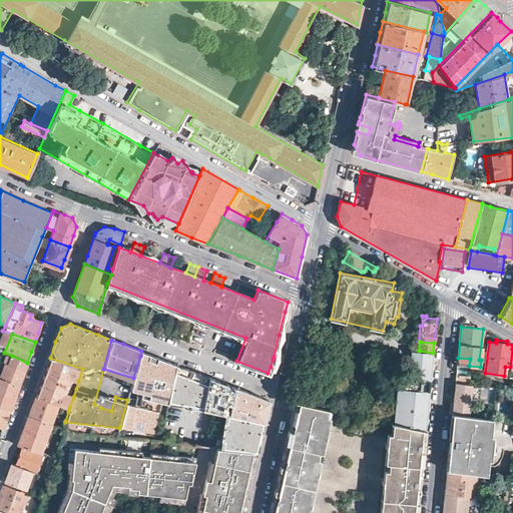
[(156,362),(156,357),(153,356),(141,351),(140,356),(156,362)]
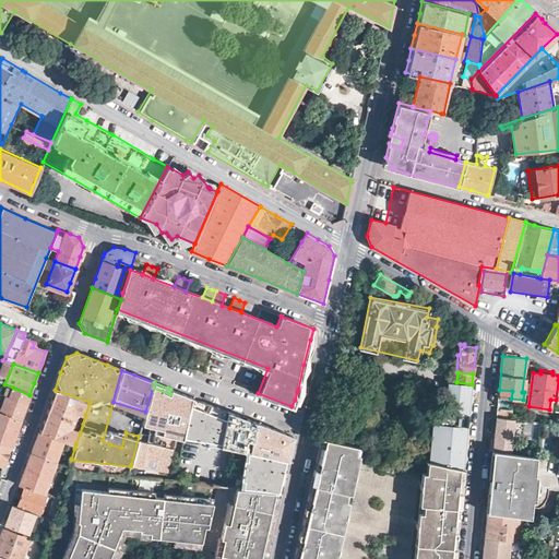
[(433,428),(430,462),(464,468),(467,429),(461,429),(462,420),(468,420),(472,390),(450,387),(444,429),(433,428)]
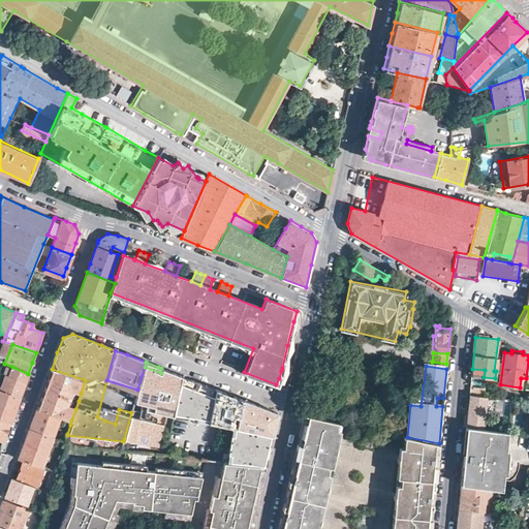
[(0,389),(0,390),(19,398),(24,385),(28,374),(12,367),(8,377),(6,375),(0,389)]
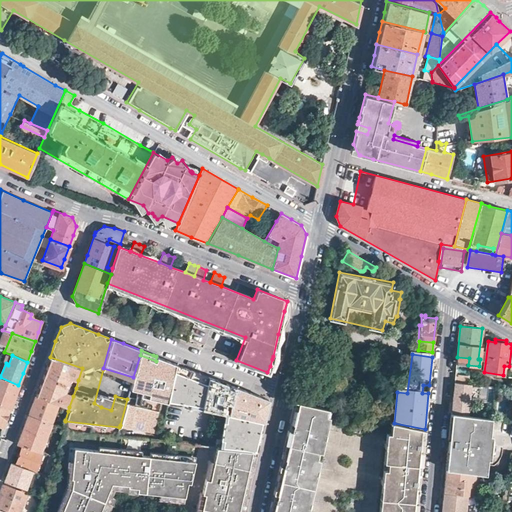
[(127,399),(120,425),(153,431),(160,400),(167,402),(168,399),(176,364),(156,356),(156,361),(140,355),(133,377),(130,388),(138,391),(135,399),(128,396),(127,399)]
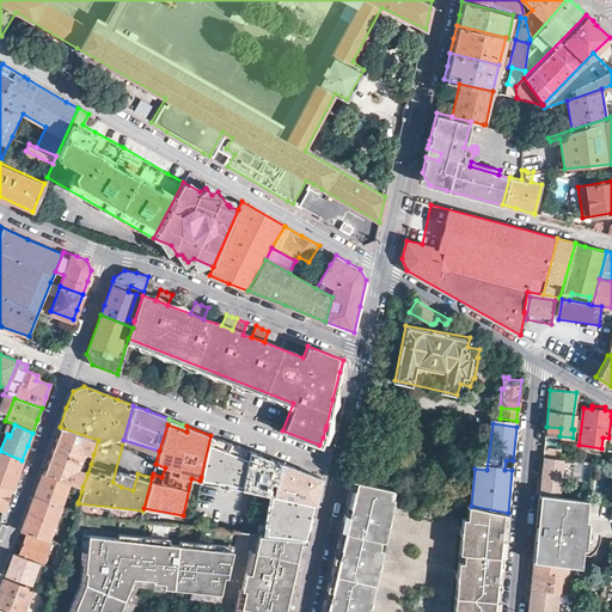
[(98,440),(60,427),(55,436),(51,450),(80,460),(84,451),(93,454),(98,440)]
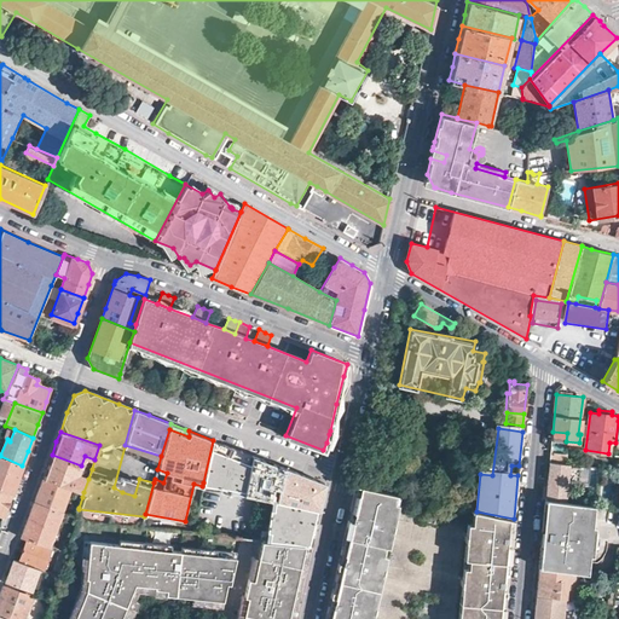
[(243,491),(252,455),(236,449),(213,440),(203,482),(243,491)]
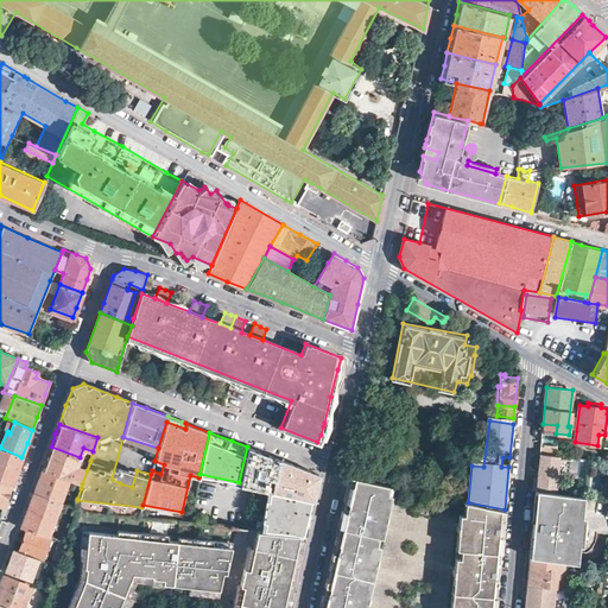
[(553,445),(540,444),(539,454),(552,455),(553,445)]
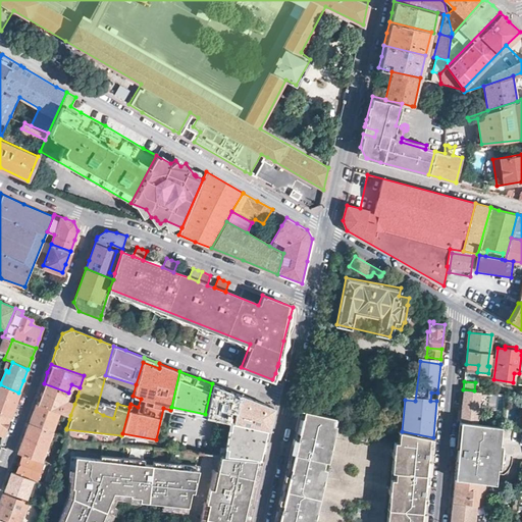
[(37,403),(70,415),(74,404),(66,401),(68,393),(44,383),(40,394),(37,403)]
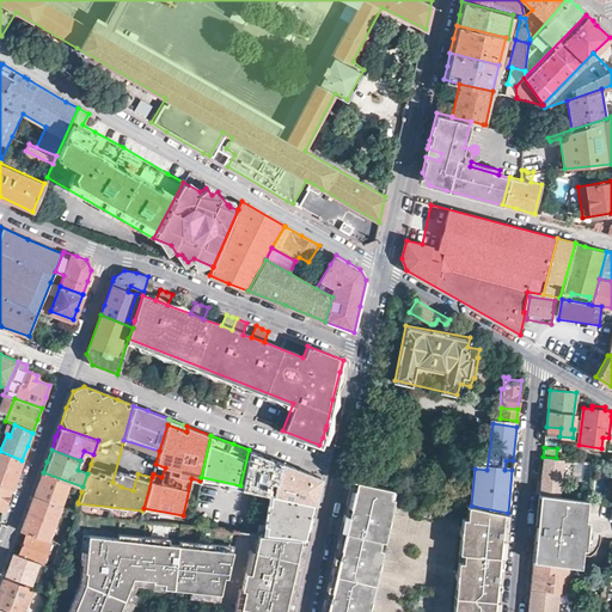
[(275,495),(280,461),(268,457),(249,450),(240,485),(240,488),(268,494),(275,495)]
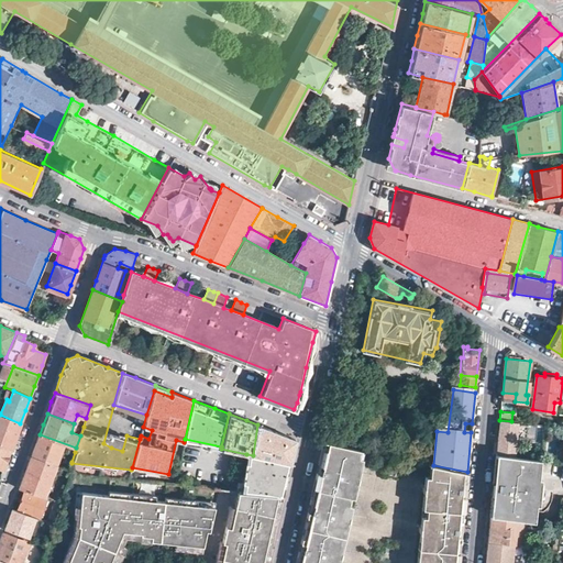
[(0,443),(11,448),(15,437),(20,423),(0,415),(0,443)]
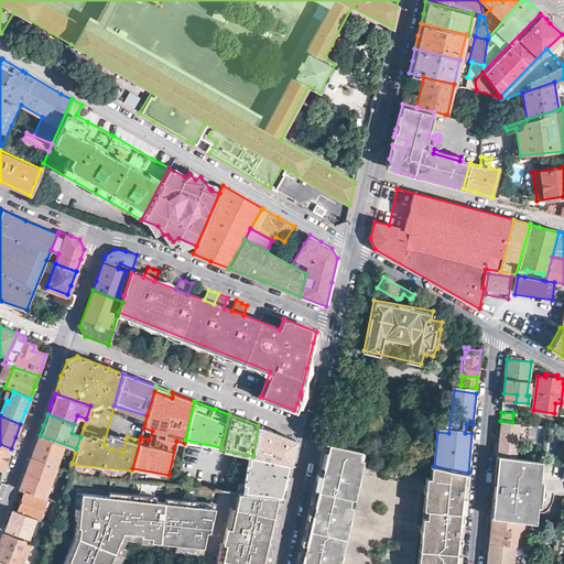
[(293,452),(295,440),(258,425),(253,456),(291,465),(293,452)]
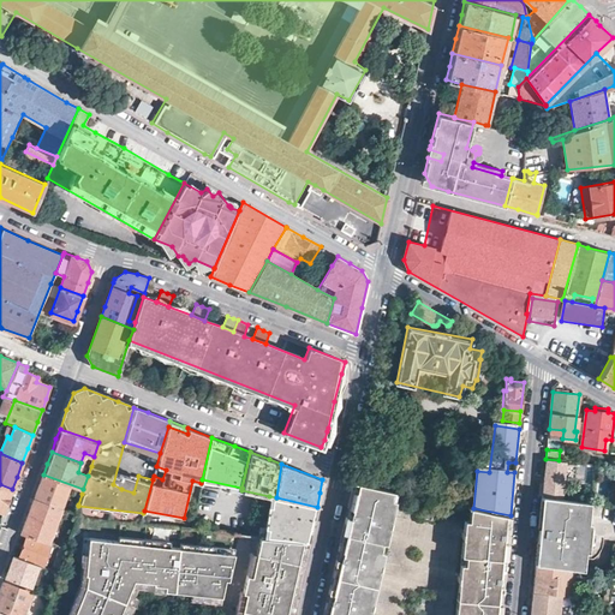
[(545,495),(569,495),(571,464),(545,464),(545,495)]
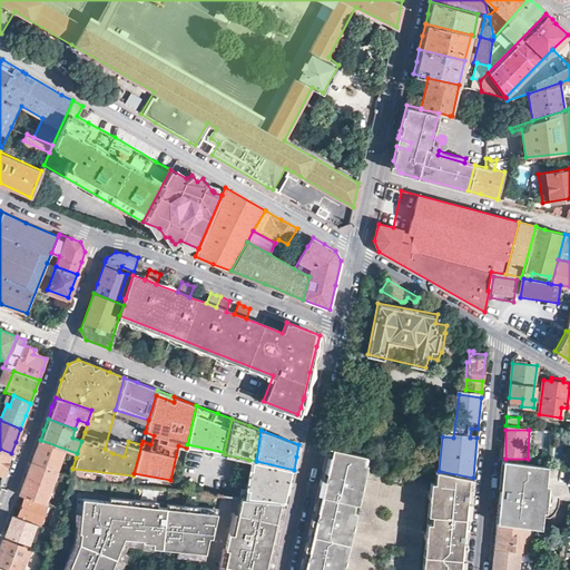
[(62,453),(76,458),(77,453),(40,440),(37,448),(36,450),(32,461),(56,470),(62,453)]
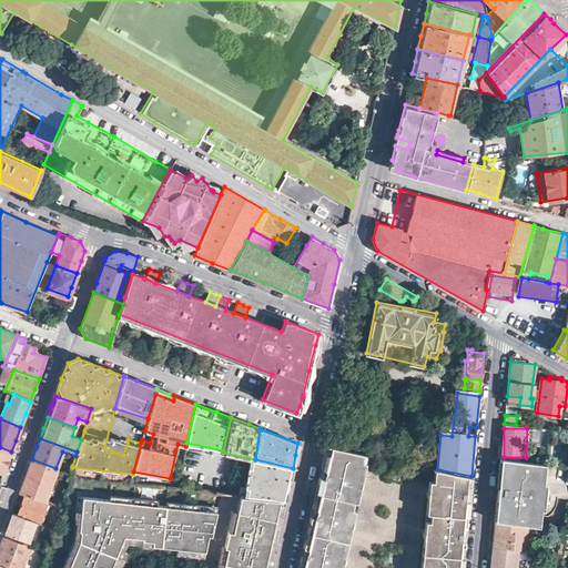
[(341,567),(366,454),(326,446),(308,524),(298,567),(341,567)]
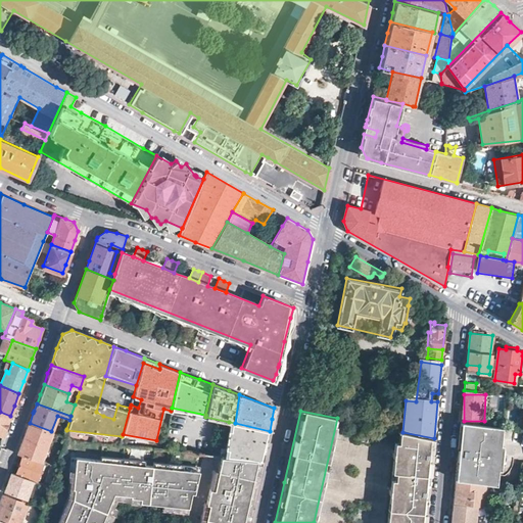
[(0,435),(3,437),(6,427),(10,416),(0,412),(0,435)]
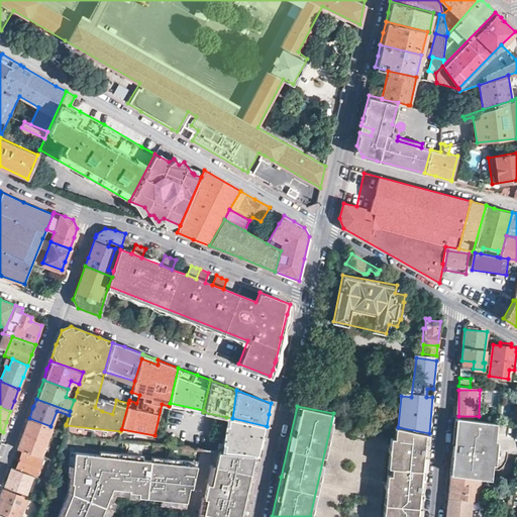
[(264,441),(267,426),(232,418),(226,417),(221,450),(245,453),(254,454),(260,455),(261,455),(264,441)]
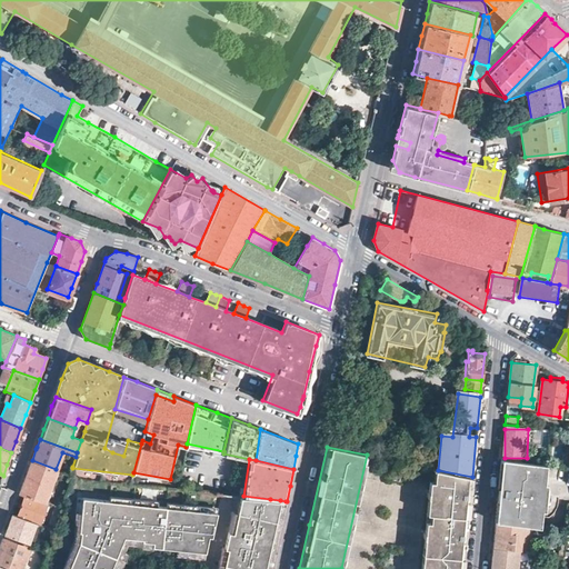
[(546,465),(518,461),(501,459),(499,480),(499,489),(496,521),(515,523),(545,527),(547,510),(551,511),(552,500),(553,488),(555,485),(542,483),(546,465)]
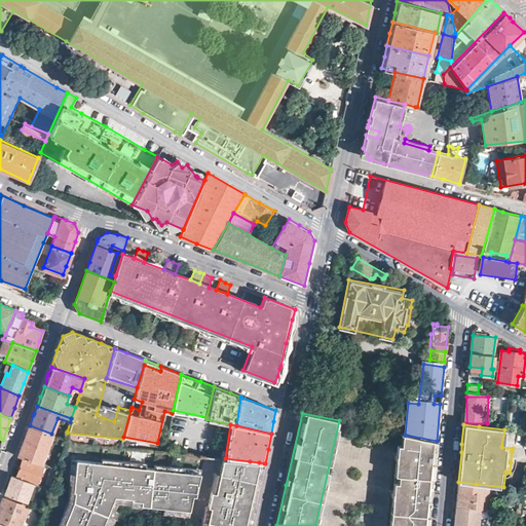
[(40,463),(51,434),(30,425),(25,439),(19,456),(23,458),(40,463)]
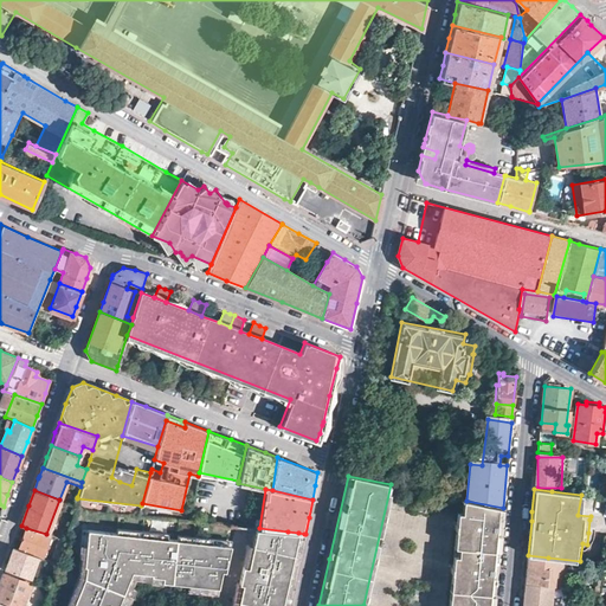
[(68,503),(75,505),(77,498),(77,497),(71,495),(68,503)]
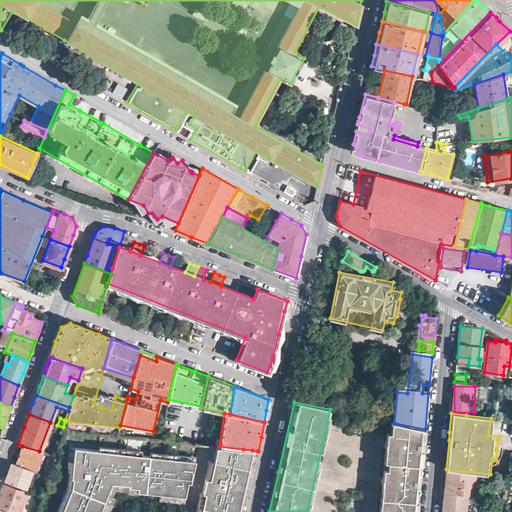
[(425,429),(394,423),(389,422),(380,511),(416,511),(419,490),(423,446),(425,429)]
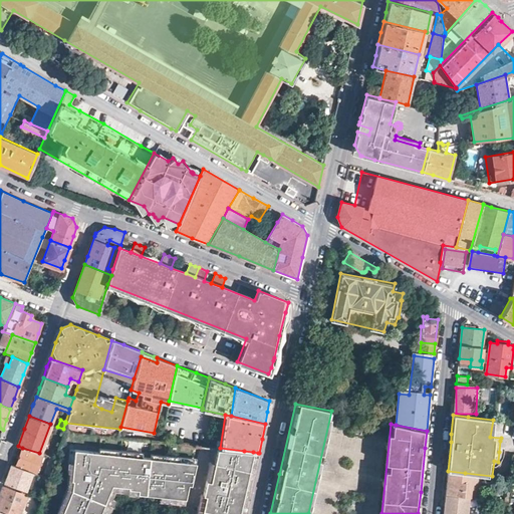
[(53,431),(62,434),(62,432),(63,429),(57,427),(54,426),(53,431)]
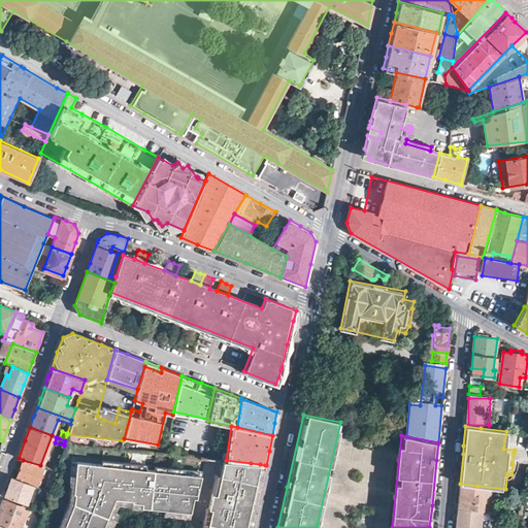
[(226,460),(223,459),(219,474),(215,493),(210,492),(207,508),(209,508),(206,523),(205,527),(241,527),(242,523),(246,524),(256,483),(246,481),(251,463),(226,460)]
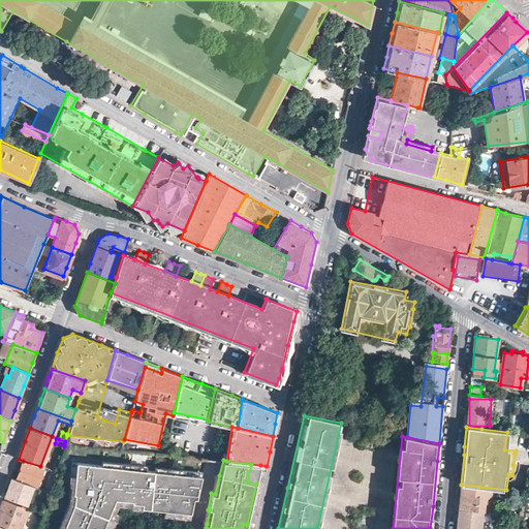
[(40,466),(23,461),(16,480),(33,486),(36,487),(43,467),(40,466)]
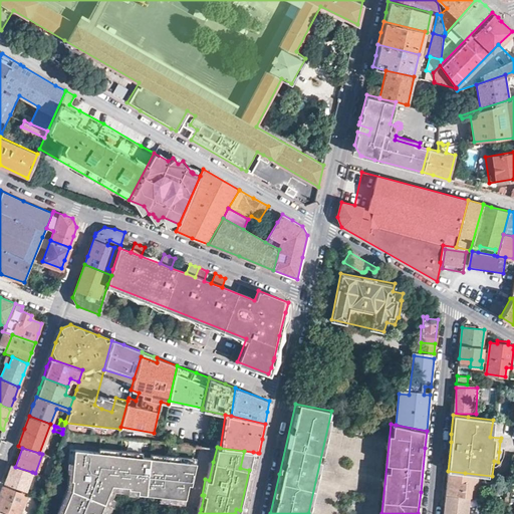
[(97,513),(103,502),(106,496),(111,484),(127,486),(127,487),(137,489),(145,489),(144,493),(159,495),(174,496),(184,497),(187,483),(190,484),(195,462),(178,460),(164,459),(149,457),(141,456),(119,454),(97,452),(73,449),(71,472),(70,479),(71,480),(70,490),(60,513),(97,513)]
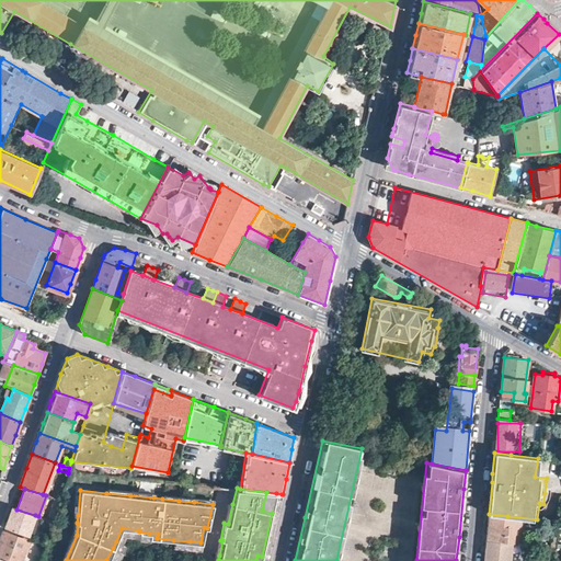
[(276,493),(266,492),(262,511),(272,513),(276,493)]
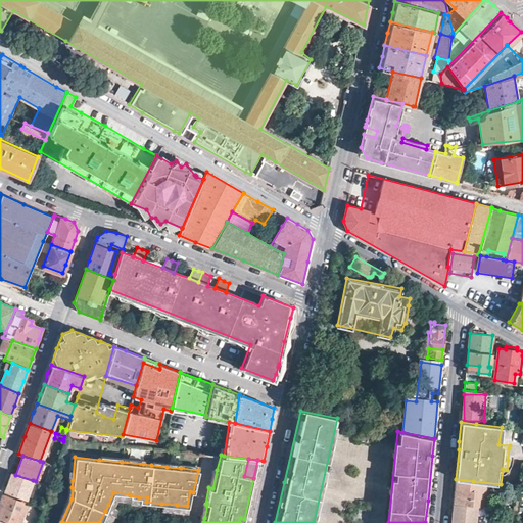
[(263,461),(257,460),(253,478),(244,519),(243,522),(248,522),(259,472),(263,461)]
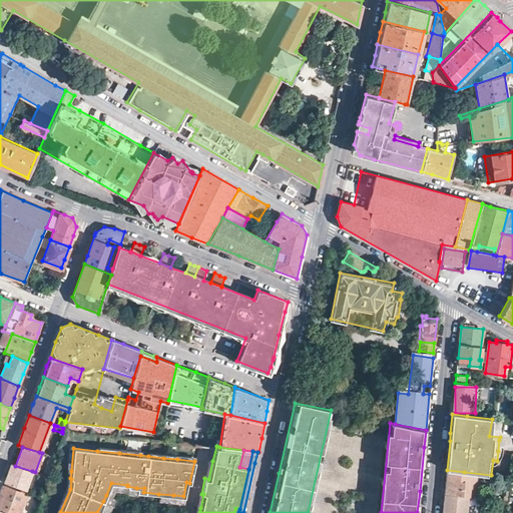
[(48,476),(54,457),(49,456),(43,475),(48,476)]
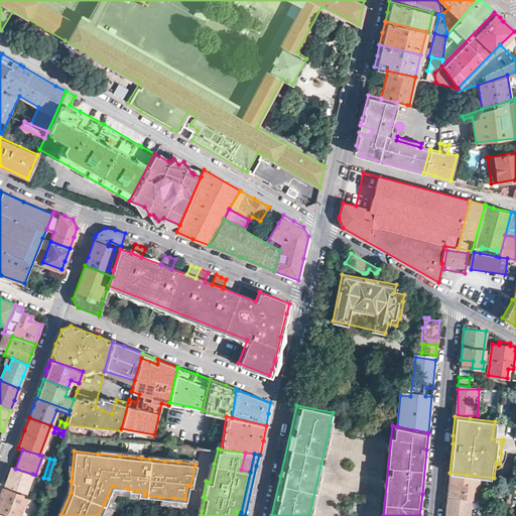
[(210,482),(214,464),(210,463),(206,481),(210,482)]
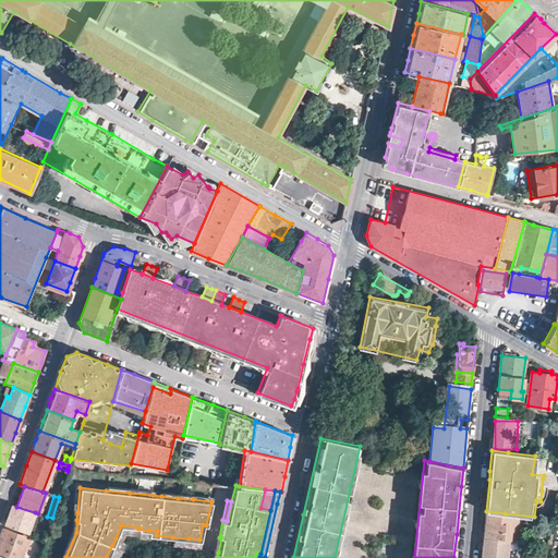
[(4,525),(28,533),(35,512),(16,507),(12,505),(8,514),(4,525)]
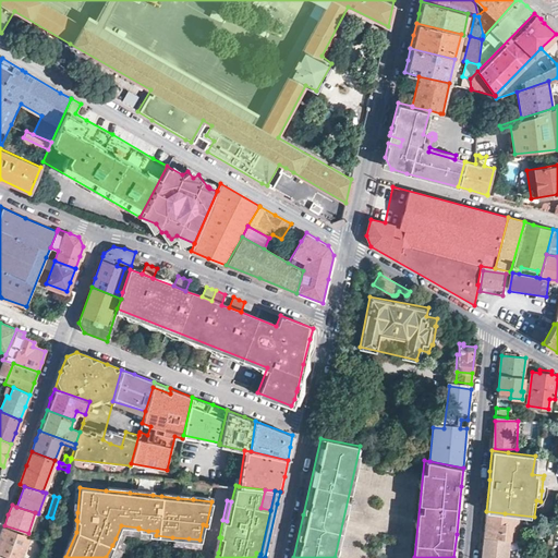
[(505,513),(486,511),(483,536),(504,538),(505,513)]
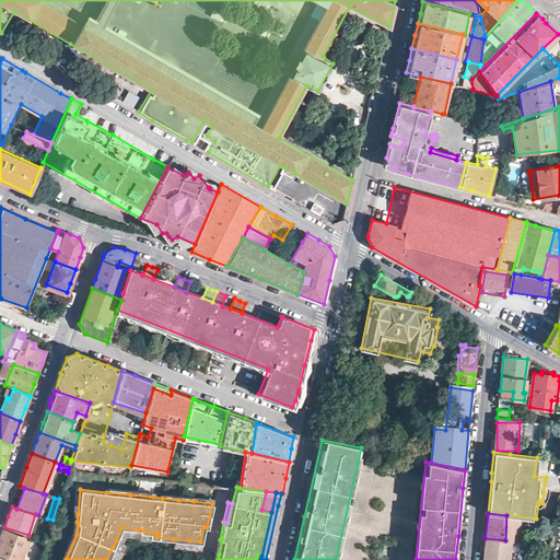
[(0,538),(0,557),(9,559),(22,559),(28,539),(2,531),(0,538)]
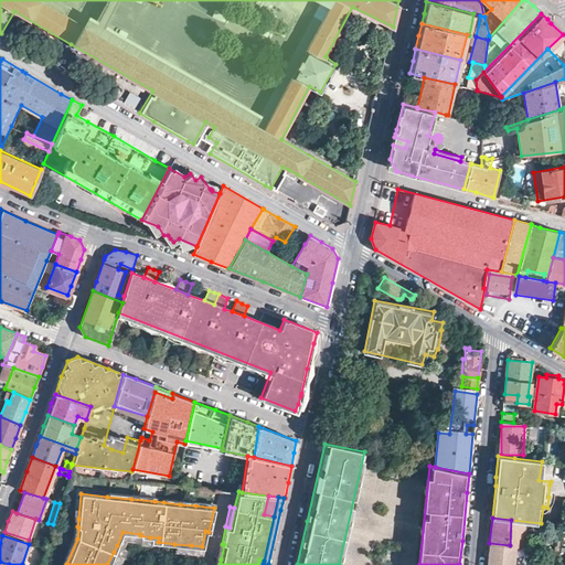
[(73,536),(60,564),(66,564),(77,539),(73,536)]
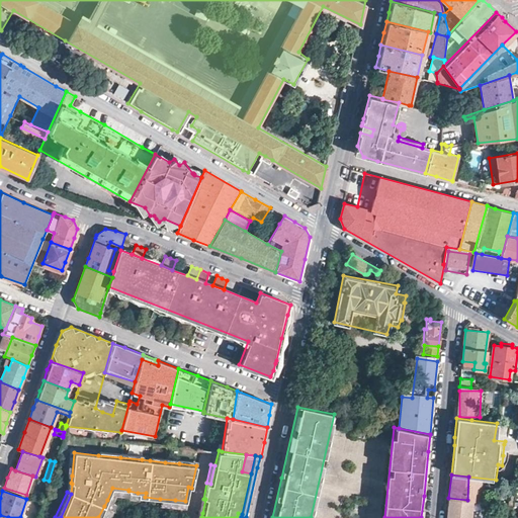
[(470,517),(472,501),(467,500),(448,498),(447,510),(446,517),(470,517)]
